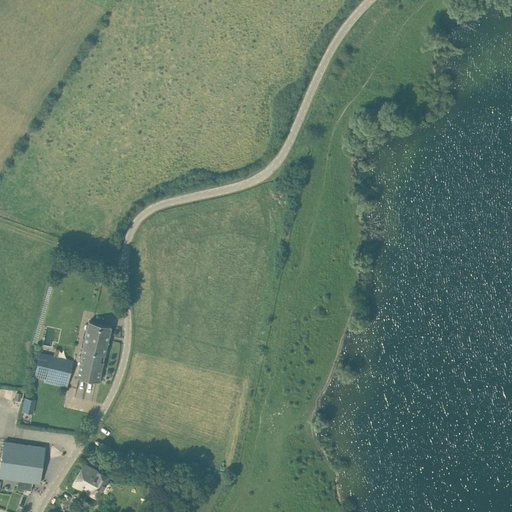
[(111,326),(89,321),(76,376),(99,381),(111,326)]
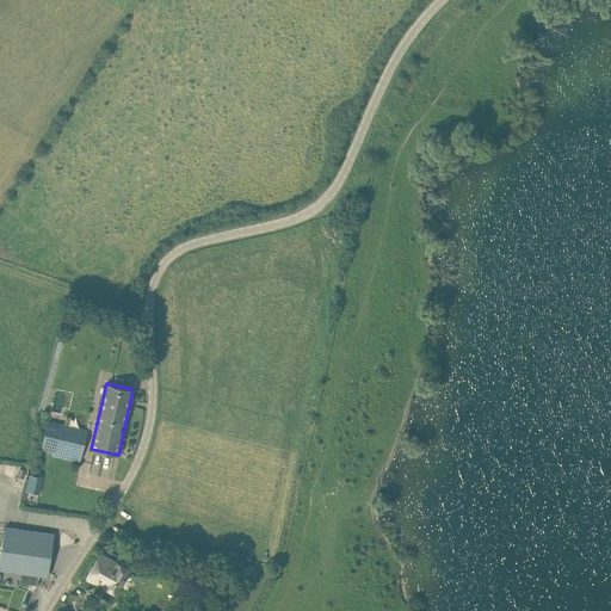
[(79,460),(86,430),(60,424),(53,454),(79,460)]
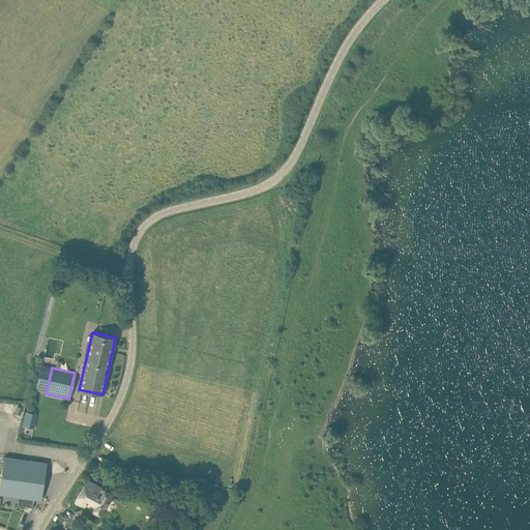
[(25,411),(23,425),(31,427),(33,413),(25,411)]
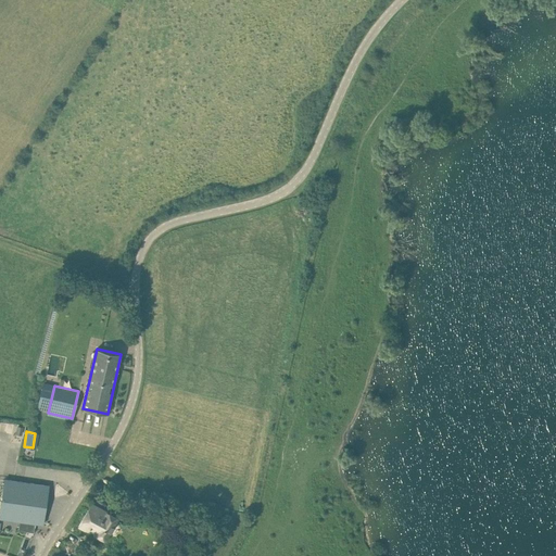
[(4,479),(0,509),(0,518),(20,521),(17,530),(34,532),(35,523),(42,525),(48,485),(4,479)]
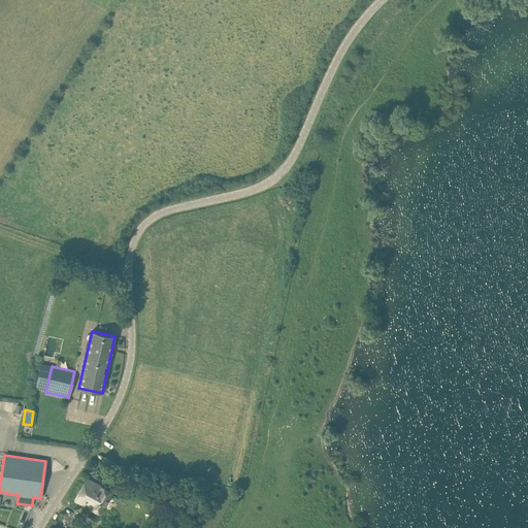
[(111,493),(87,479),(74,499),(86,505),(88,503),(90,504),(89,507),(100,514),(111,493)]
